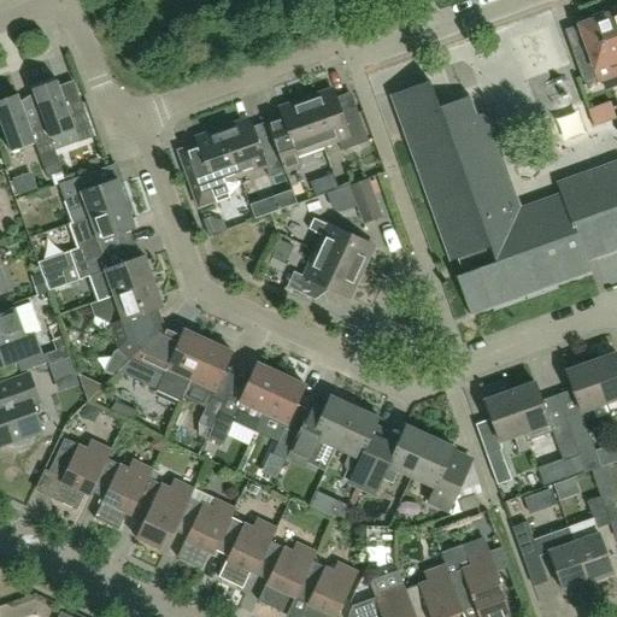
[(586,50),(573,54),(583,83),(595,78),(597,83),(616,75),(616,39),(607,13),(577,24),(586,50)]
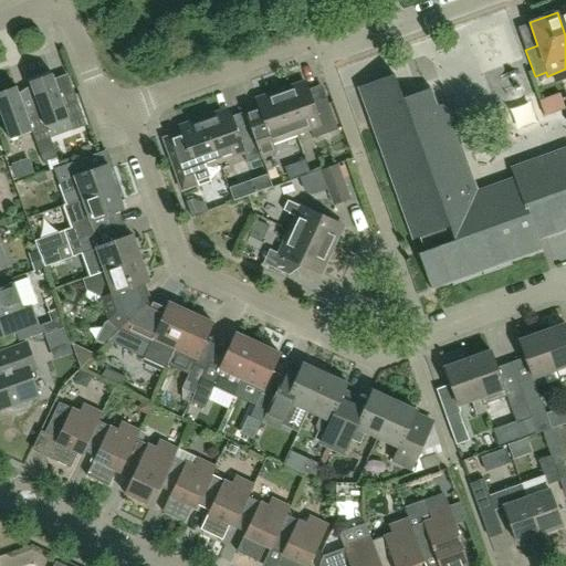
[(86,125),(75,95),(62,100),(52,73),(29,82),(39,108),(50,138),(51,138),(86,125)]
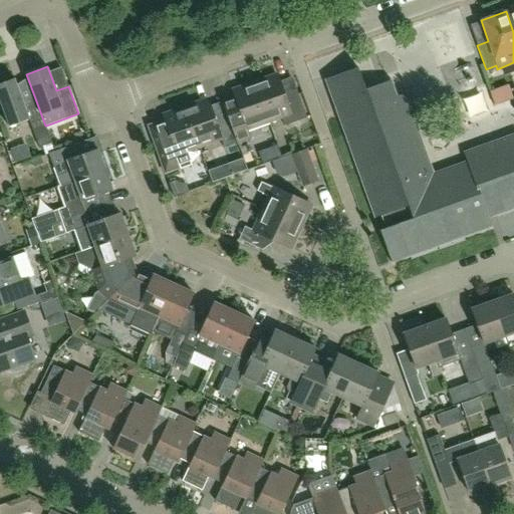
[(374,217),(380,215),(386,228),(379,230),(391,262),(491,226),(488,217),(513,208),(513,135),(463,154),(467,163),(433,175),(404,93),(396,96),(390,80),(365,89),(357,67),(325,79),(374,217)]
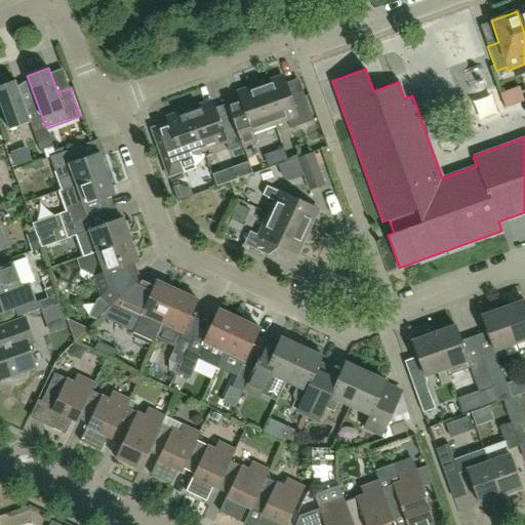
[(291,128),(314,120),(305,94),(294,98),(290,96),(283,76),(260,84),(275,123),(287,119),(291,128)]
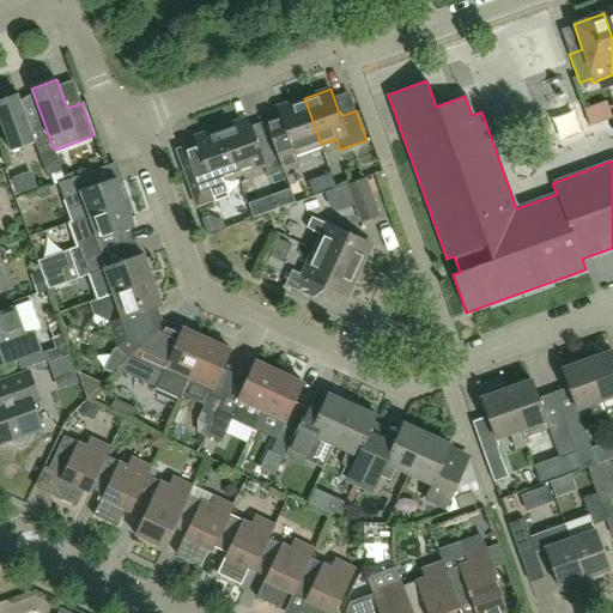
[(42,117),(29,122),(18,93),(0,99),(0,121),(11,151),(35,141),(47,175),(62,170),(55,150),(54,150),(42,117)]
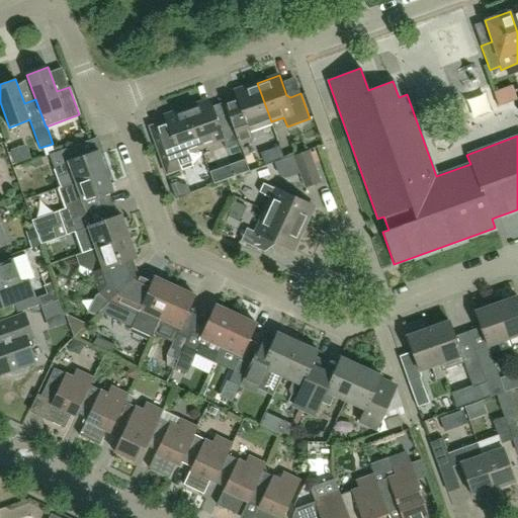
[(249,130),(271,121),(257,83),(235,90),(237,96),(224,100),(230,118),(239,144),(252,139),(249,130)]
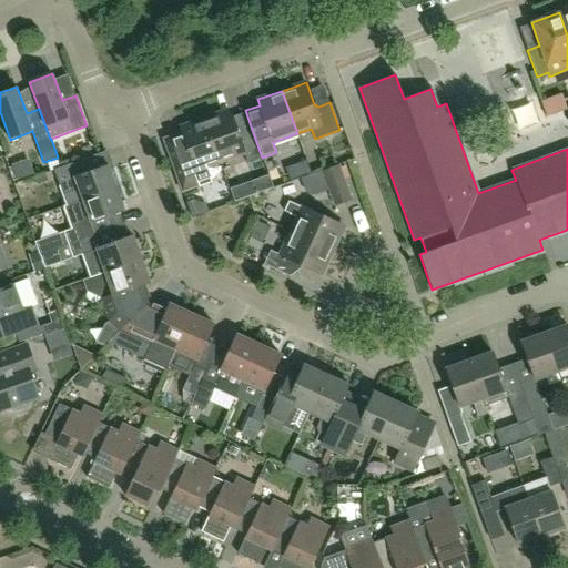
[(230,109),(205,118),(220,161),(244,153),(247,162),(262,158),(252,130),(242,134),(237,132),(232,117),(230,109)]
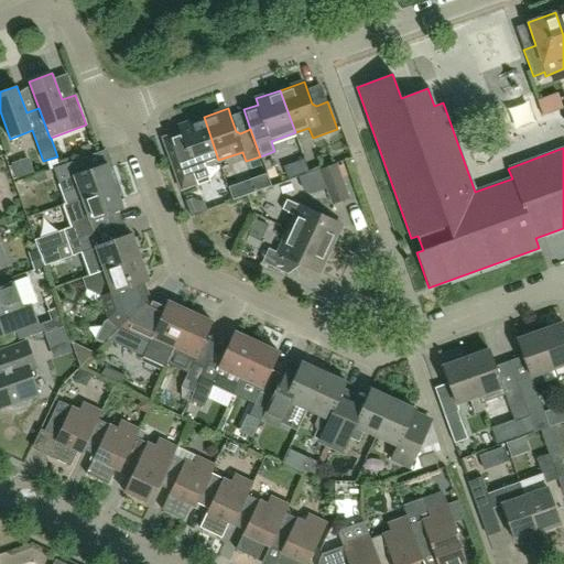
[(205,165),(218,160),(204,117),(180,126),(181,130),(163,137),(182,190),(185,187),(209,180),(205,165)]
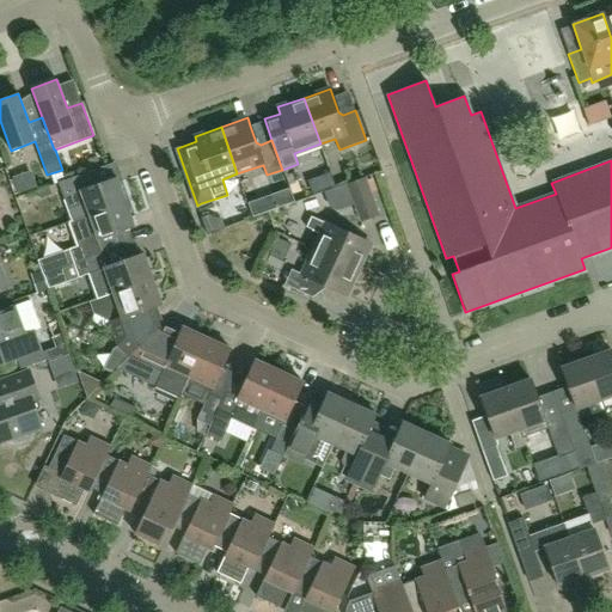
[(68,221),(69,222),(126,202),(116,177),(98,183),(93,170),(59,182),(72,220),(68,221)]
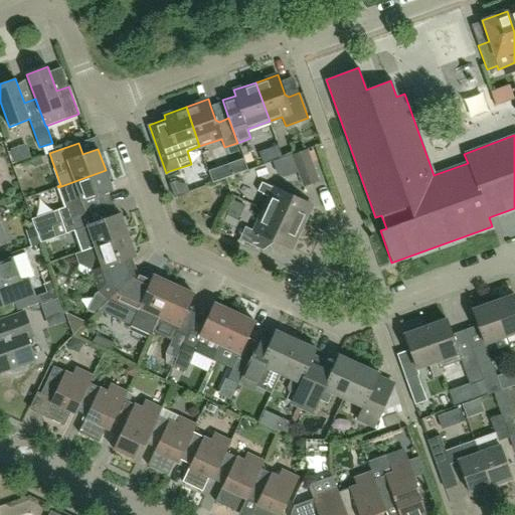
[(318,180),(307,150),(294,155),(304,185),(318,180)]
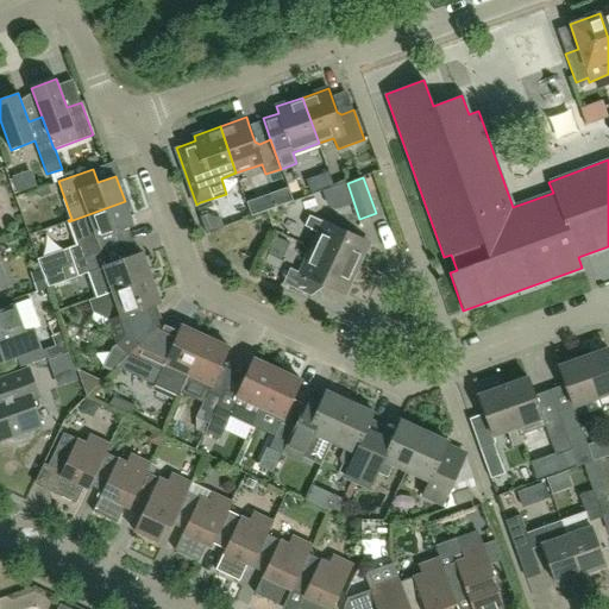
[(51,194),(49,187),(37,192),(39,199),(51,194)]
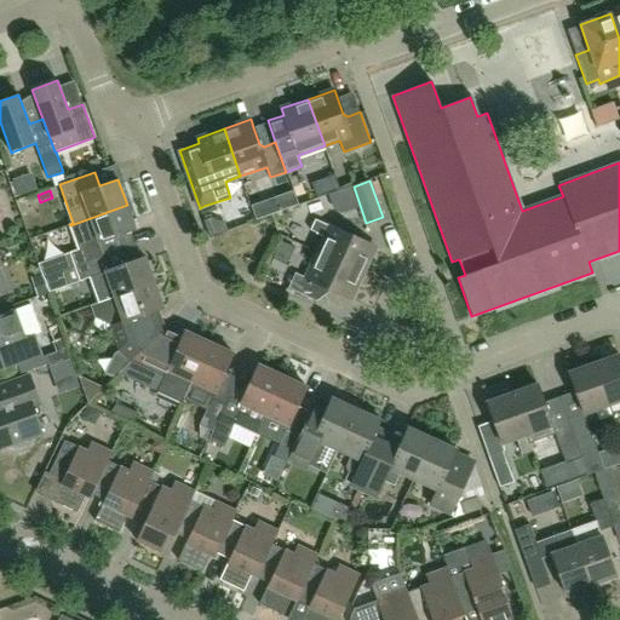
[(69,252),(75,267),(104,257),(99,244),(136,230),(127,205),(70,225),(79,248),(69,252)]
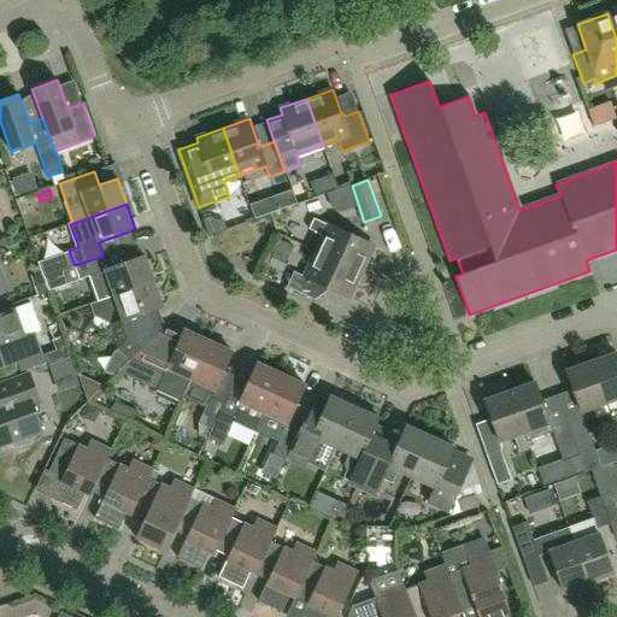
[(323,236),(316,251),(362,272),(374,246),(329,224),(328,225),(313,218),(309,229),(323,236)]
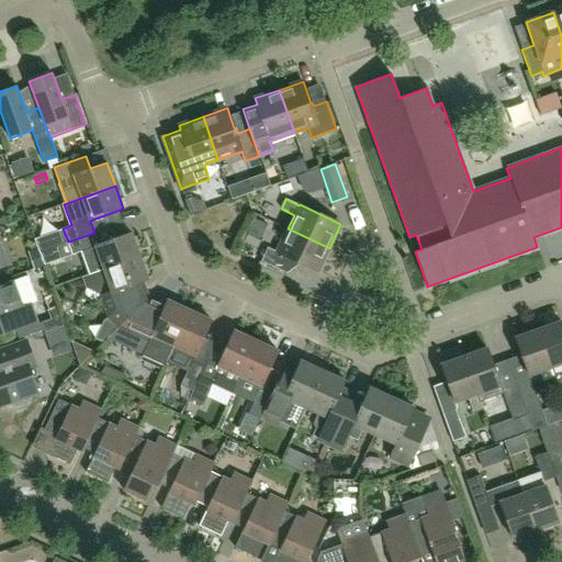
[(329,248),(288,228),(277,251),(268,247),(261,261),(288,273),(292,262),(296,261),(318,271),(329,248)]
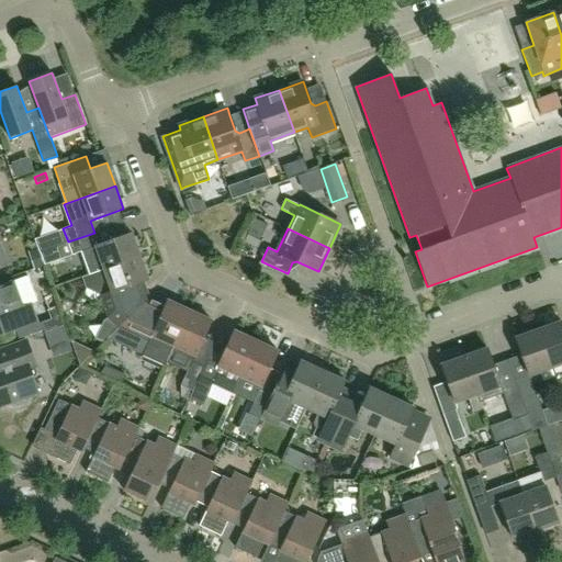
[(99,244),(94,233),(68,242),(68,243),(62,245),(65,257),(80,251),(89,274),(139,256),(132,233),(99,244)]
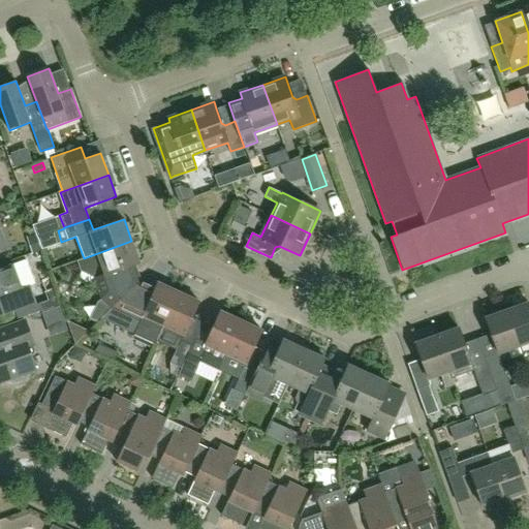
[(45,235),(41,221),(32,224),(36,239),(45,235)]
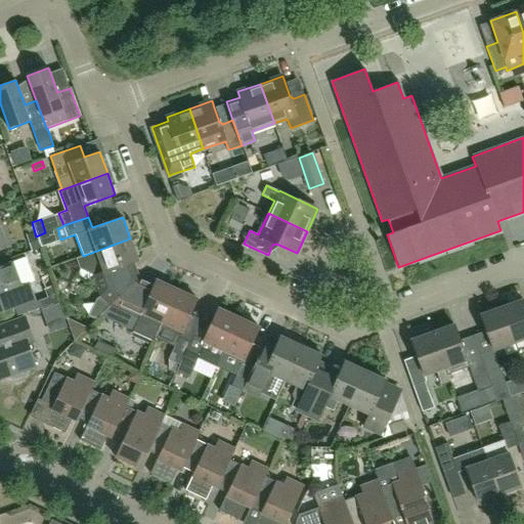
[(83,256),(76,258),(81,269),(93,273),(100,296),(111,305),(138,276),(133,262),(138,260),(130,238),(83,256)]
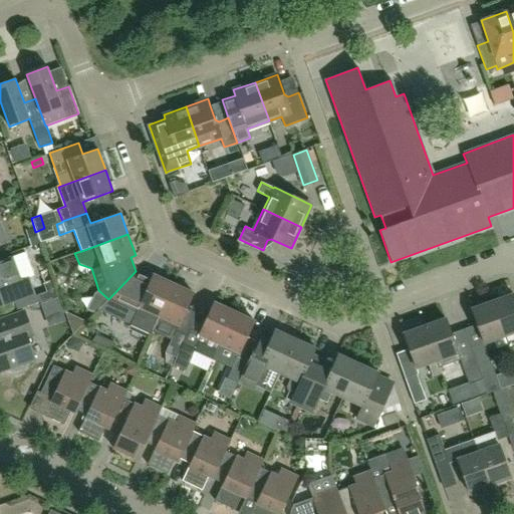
[(21,280),(12,257),(0,261),(0,307),(34,295),(28,277),(21,280)]
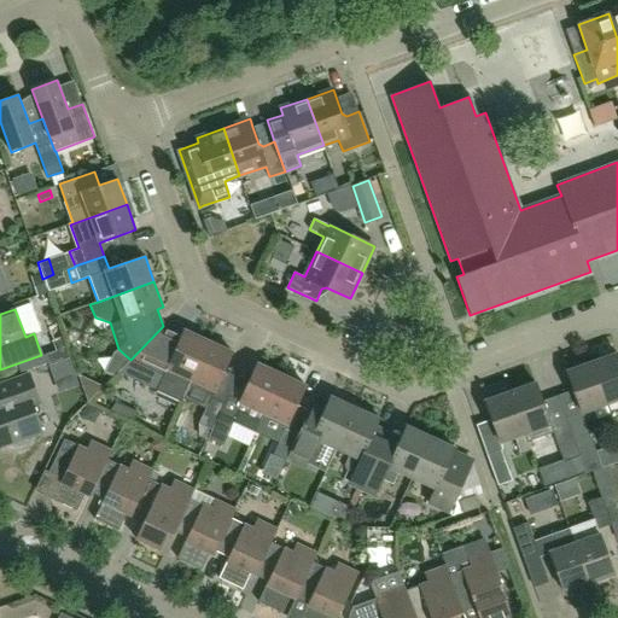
[(163,326),(130,360),(132,360),(163,375),(157,391),(181,402),(182,400),(182,398),(191,380),(209,342),(184,330),(182,334),(163,326)]
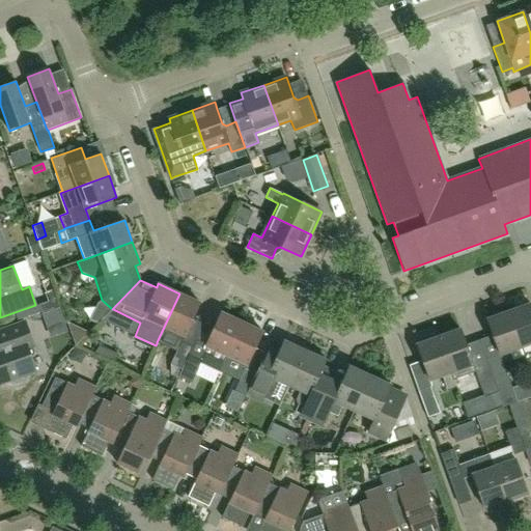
[(42,313),(59,307),(53,290),(45,294),(48,302),(38,305),(42,313)]
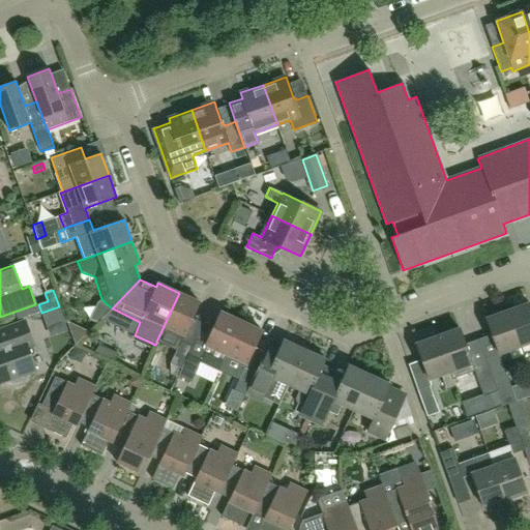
[(179,293),(164,326),(184,335),(200,302),(179,293)]
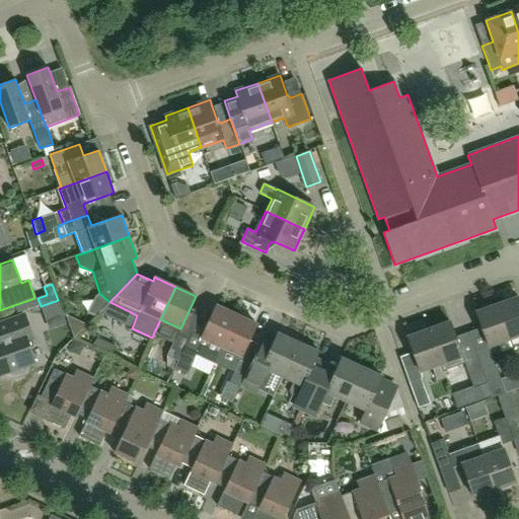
[(509,339),(518,335),(518,299),(518,297),(497,304),(509,339)]
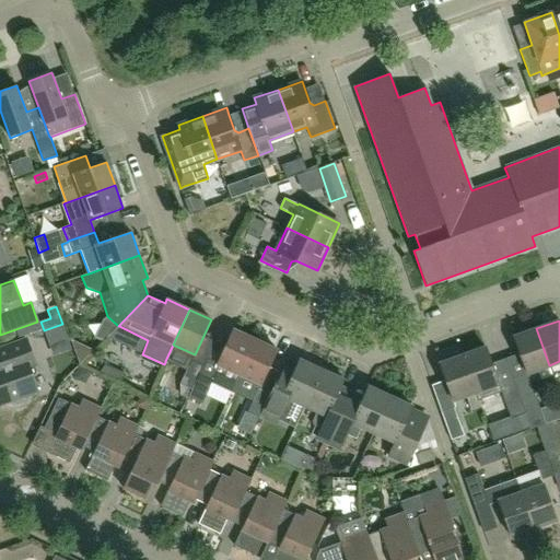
[(60,331),(65,352),(79,348),(73,328),(60,331)]
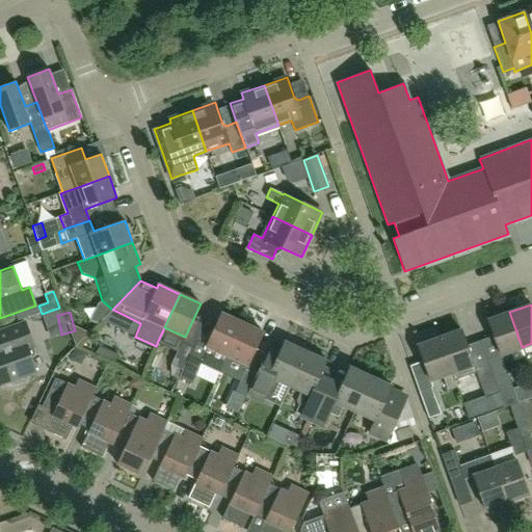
[(522,347),(509,312),(487,320),(503,363),(512,360),(510,351),(522,347)]
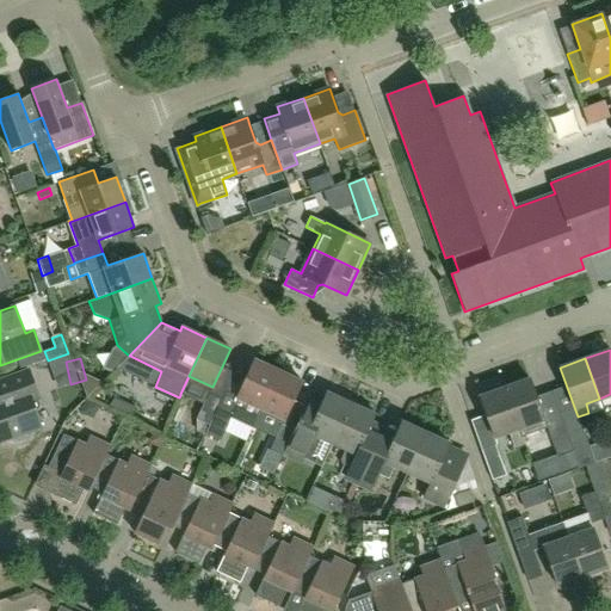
[(254,359),(236,397),(224,392),(222,399),(205,433),(221,440),(232,415),(252,425),(260,408),(278,370),(254,359)]
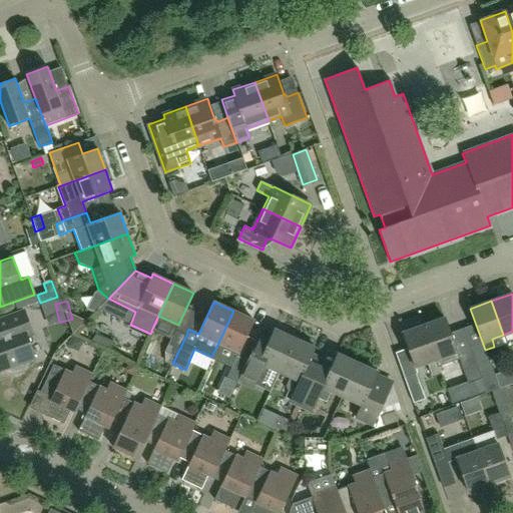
[(233,311),(218,343),(238,352),(253,320),(233,311)]
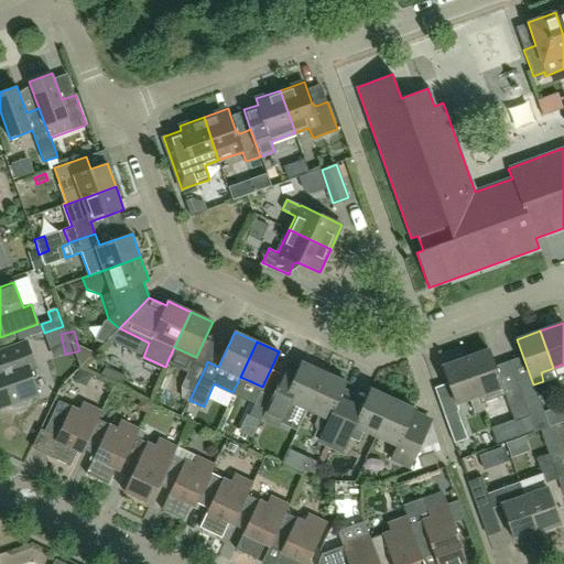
[(38,373),(26,343),(0,351),(0,407),(10,403),(12,409),(15,411),(24,408),(26,404),(24,399),(38,393),(32,379),(36,378),(38,373)]
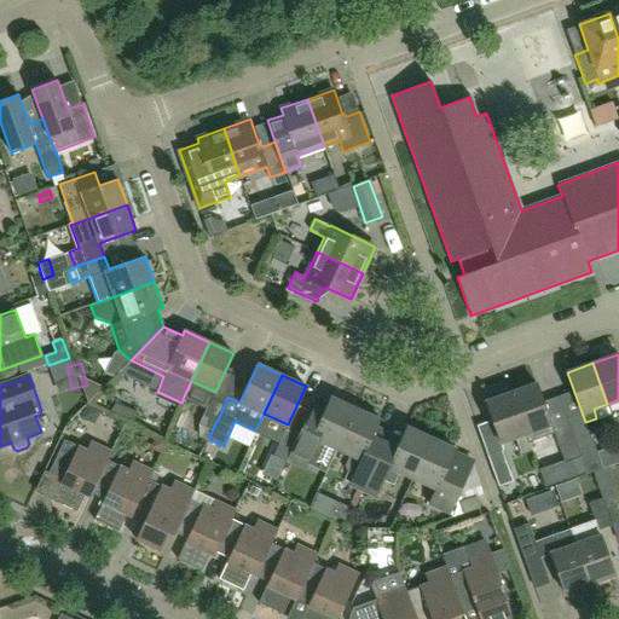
[(536,383),(510,393),(528,444),(531,443),(541,439),(537,429),(550,424),(543,403),(536,383)]
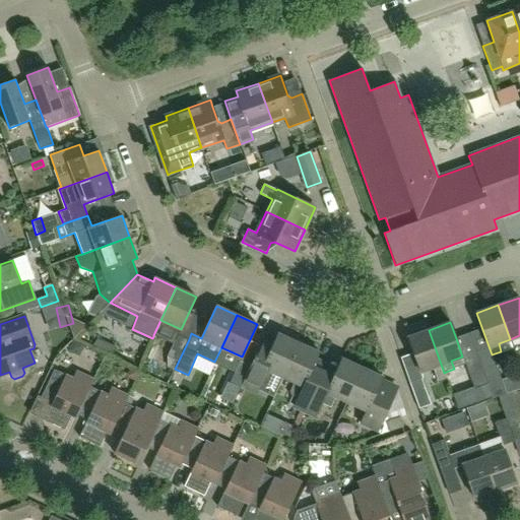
[(438,382),(446,379),(429,330),(427,331),(424,328),(412,332),(411,336),(407,337),(420,372),(433,368),(438,382)]
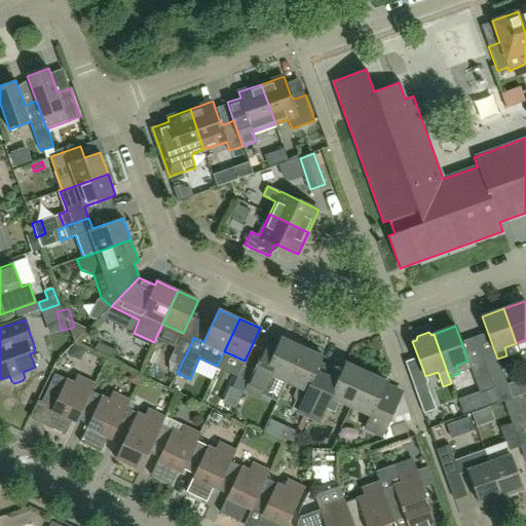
[(274,376),(286,381),(302,347),(301,347),(302,344),(301,343),(287,336),(284,336),(283,338),(280,338),(278,344),(267,339),(253,370),(246,387),(246,386),(242,392),(259,400),(266,385),(269,387),(274,376)]
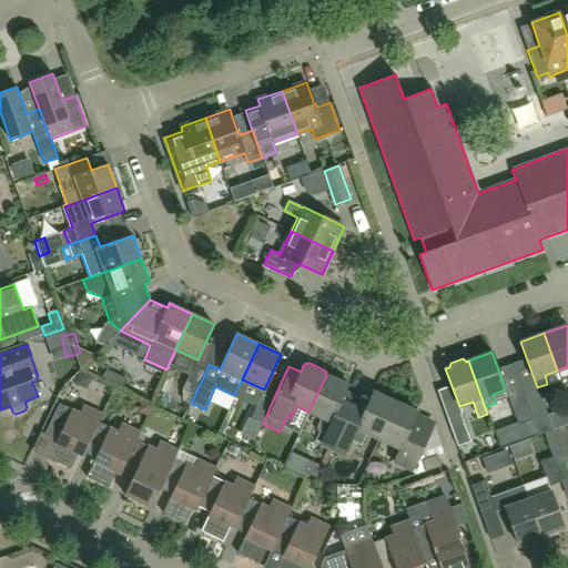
[(191,403),(206,371),(193,365),(182,389),(183,399),(191,403)]
